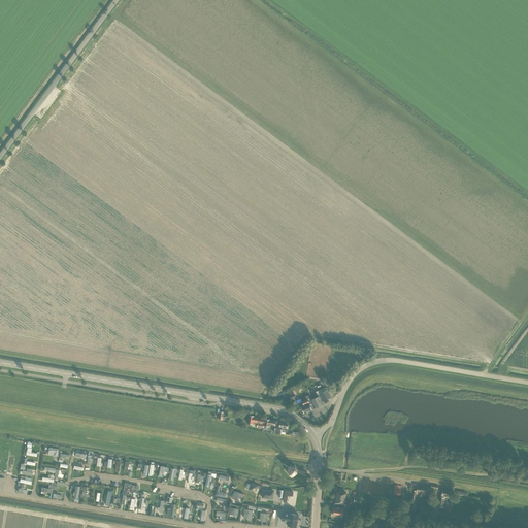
[(323,401),(331,397),(327,387),(316,392),(318,396),(311,399),(309,395),(301,398),(303,405),(303,406),(301,407),(304,413),(324,404),(323,401)]
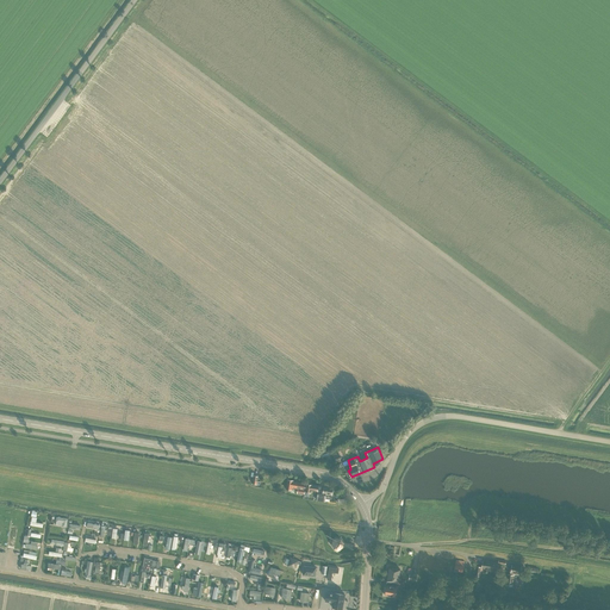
[(293,480),(291,480),(288,479),(286,490),(292,491),(293,486),(297,486),(297,489),(299,489),(299,493),(305,495),(305,490),(306,486),(306,484),(298,483),(293,483),(293,480)]
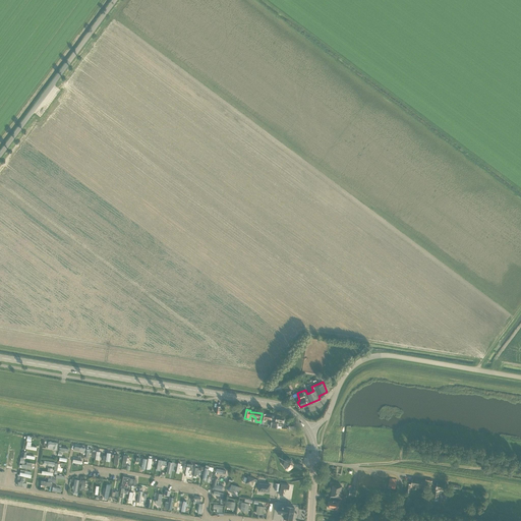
[(272,420),(273,415),(265,414),(265,415),(262,414),(261,418),(261,422),(259,425),(264,426),(267,419),(272,420)]
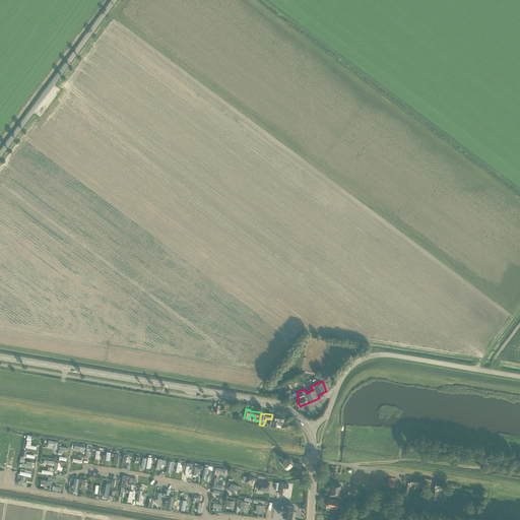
[(282,423),(283,416),(277,414),(276,418),(271,418),(271,425),(270,427),(277,428),(277,426),(278,421),(282,423)]
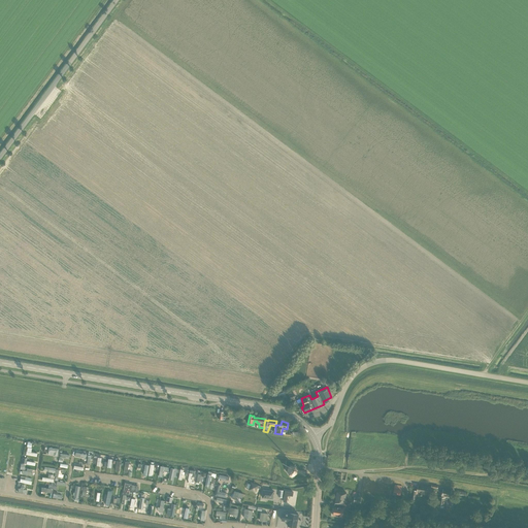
[(297,473),(297,470),(296,468),(293,466),(291,466),(289,468),(288,472),(290,475),(294,475),(297,473)]
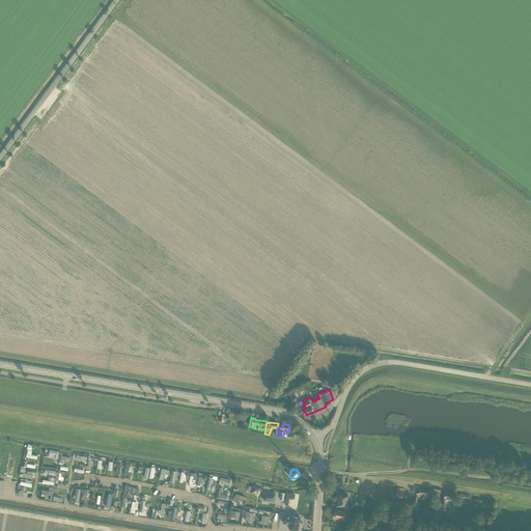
[(210,474),(206,491),(214,492),(217,480),(213,479),(214,476),(214,475),(210,474)]
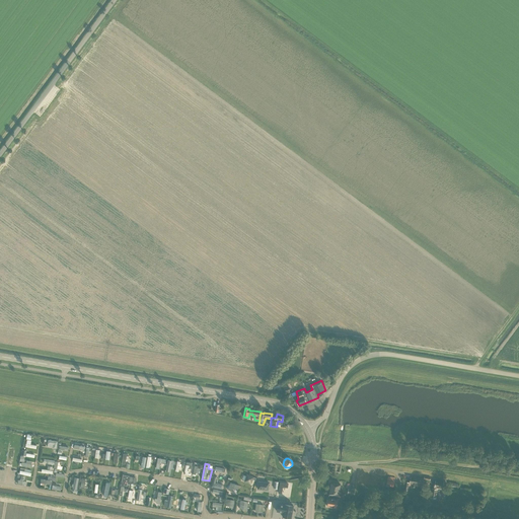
[(136,484),(137,477),(130,476),(123,474),(122,482),(129,483),(136,484)]
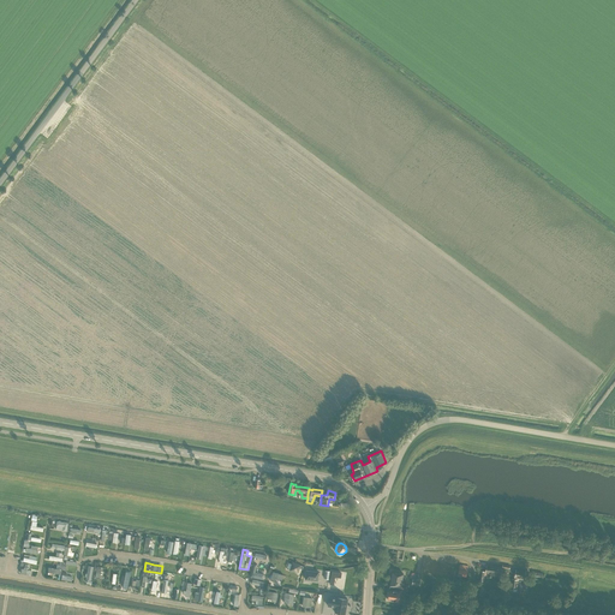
[(303,569),(304,567),(302,566),(293,562),(290,571),(298,574),(300,568),(303,569)]
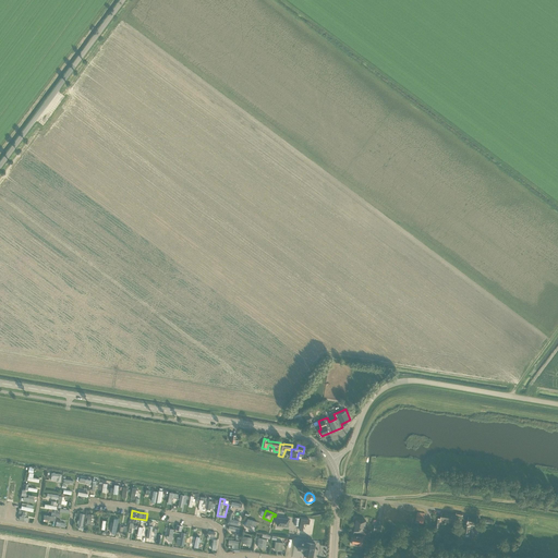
[(229,511),(227,523),(238,526),(239,521),(231,519),(233,512),(229,511)]
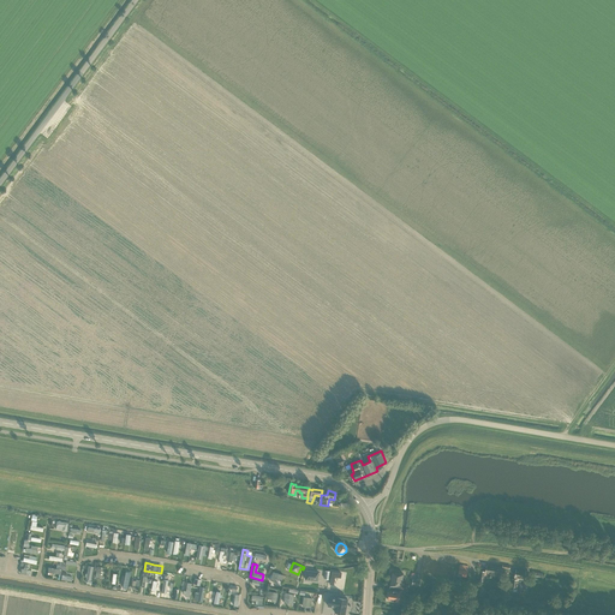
[(459,575),(466,577),(469,567),(461,565),(459,575)]
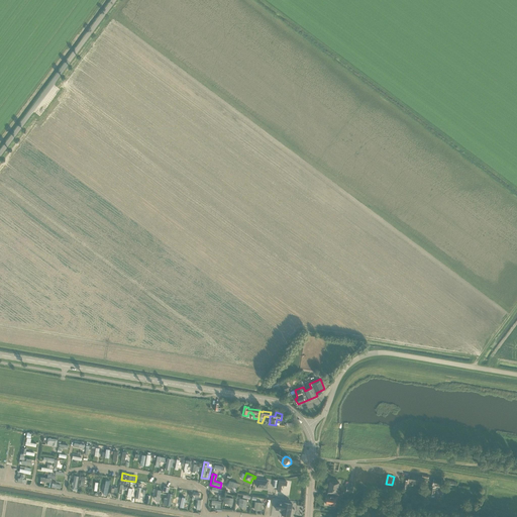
[(259,480),(257,488),(268,489),(268,481),(259,480)]
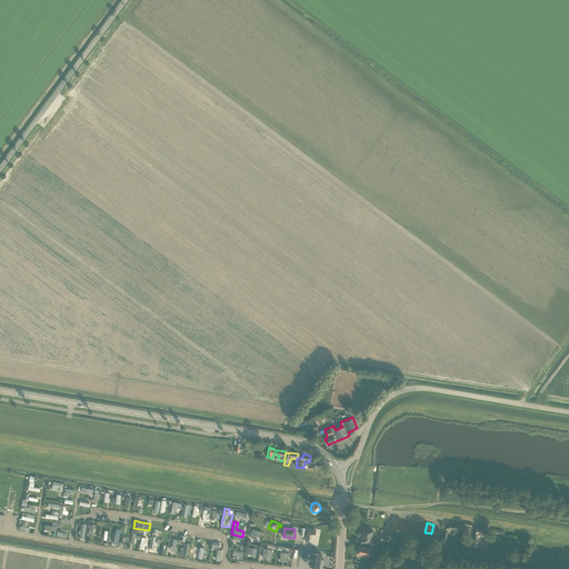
[(485,536),(487,529),(478,528),(478,531),(476,531),(475,536),(473,536),(472,545),(477,546),(476,549),(481,549),(482,543),(478,543),(479,537),(478,537),(479,535),(485,536)]
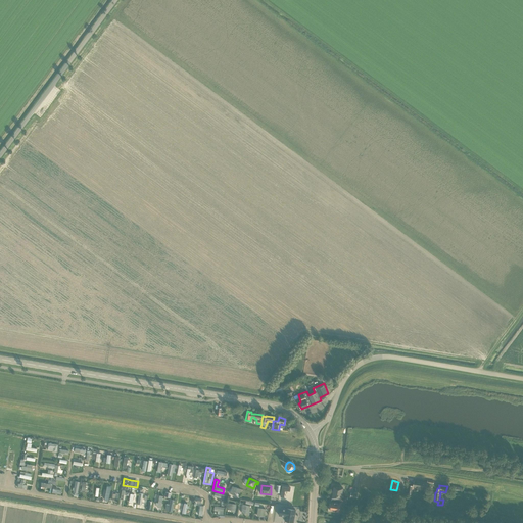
[(242,489),(233,486),(230,493),(234,495),(235,491),(241,493),(242,489)]
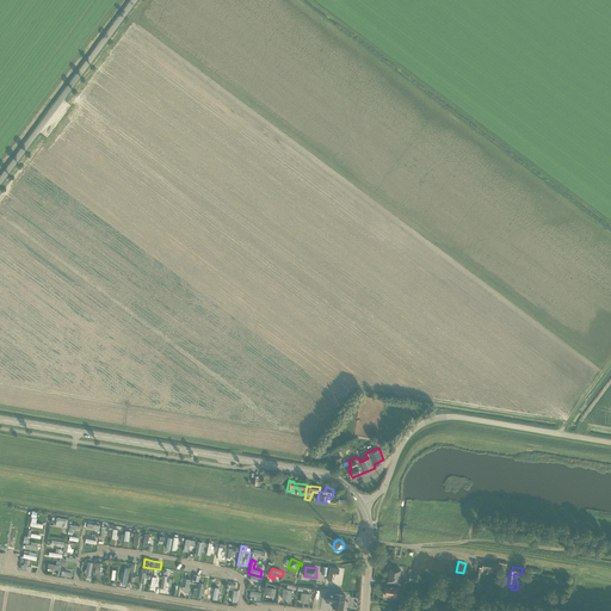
[(340,571),(331,568),(328,581),(332,581),(334,574),(339,575),(340,571)]
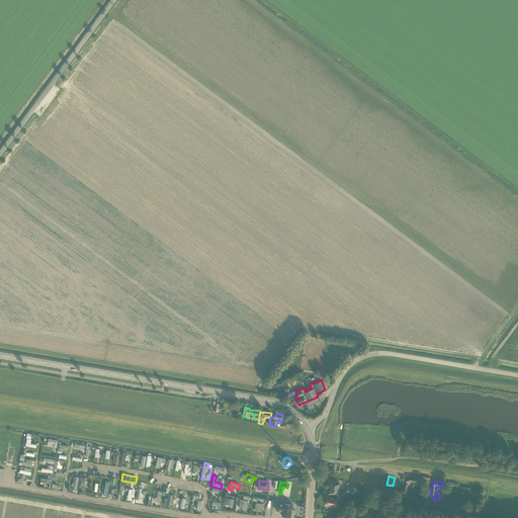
[(340,484),(331,482),(329,494),(332,494),(332,497),(329,496),(329,498),(328,497),(327,505),(336,507),(340,484)]
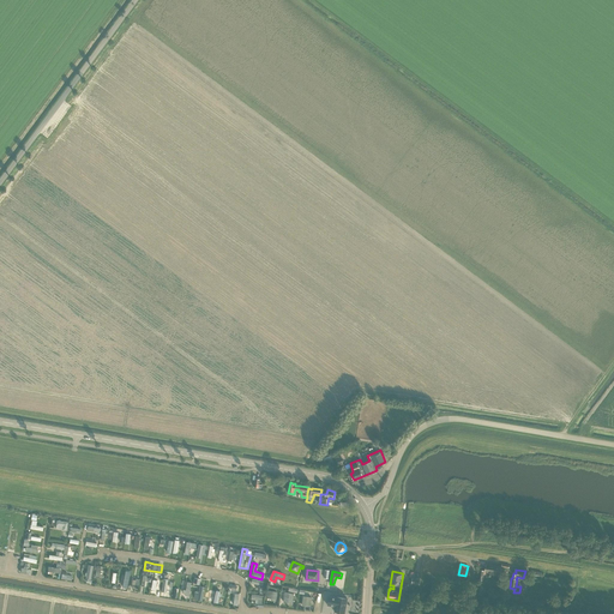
[(286,593),(283,602),(293,603),(294,594),(286,593)]
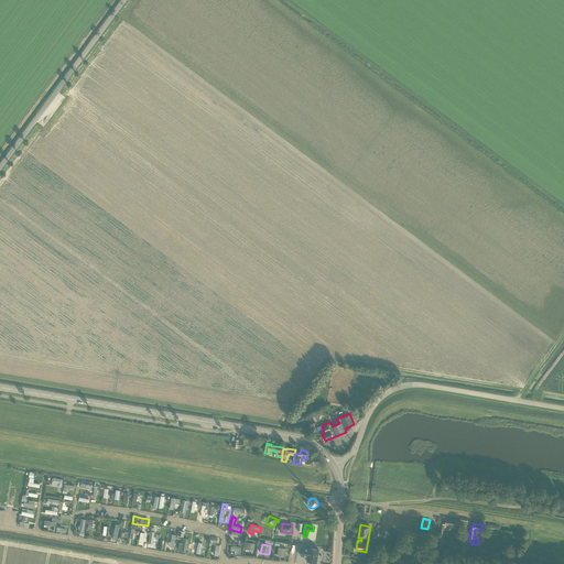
[(285,557),(285,556),(286,549),(279,548),(278,556),(285,557)]
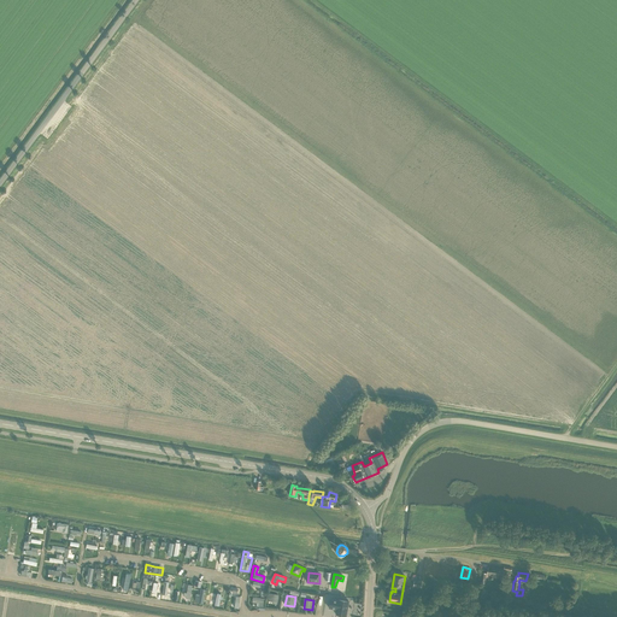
[(331,599),(329,609),(338,610),(336,615),(347,616),(350,601),(339,600),(339,601),(331,599)]
